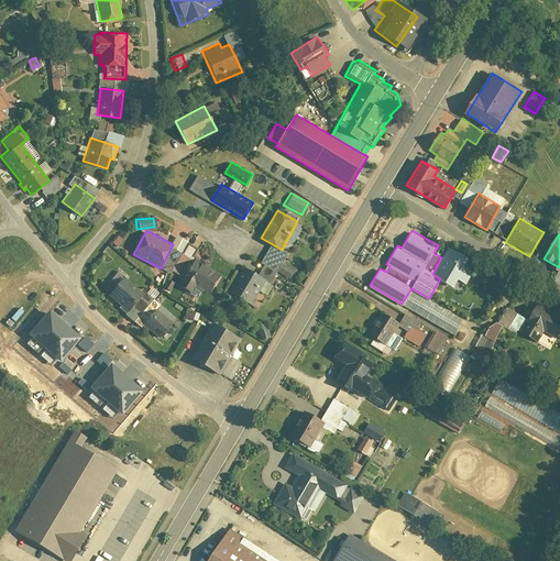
[(184,244),(178,252),(185,257),(191,249),(184,244)]
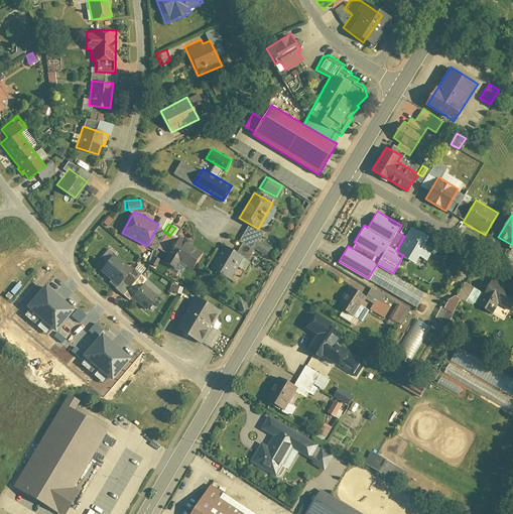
[(430,238),(410,226),(404,236),(396,251),(403,255),(416,262),(430,238)]
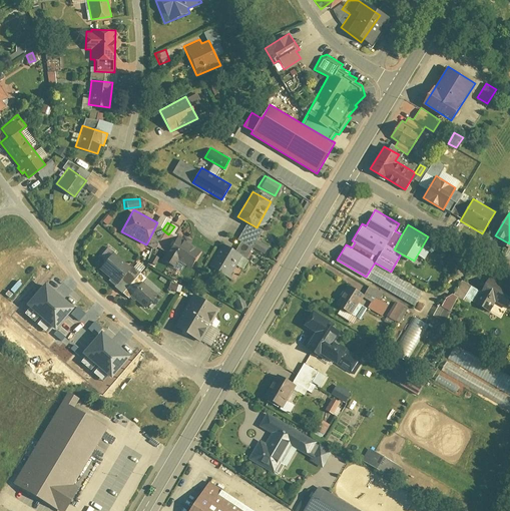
[(201,249),(175,234),(161,259),(174,266),(177,260),(191,268),(201,249)]
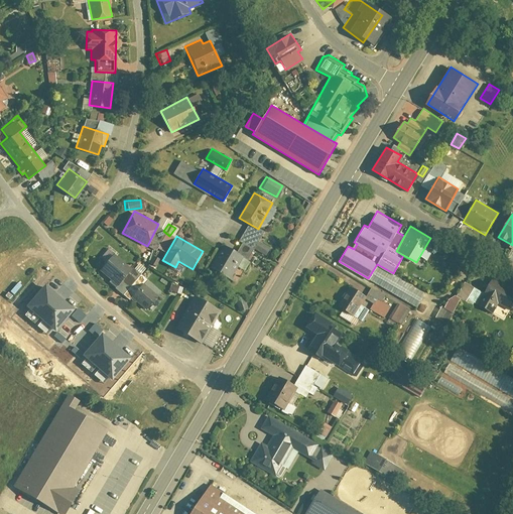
[(244,255),(224,244),(211,267),(231,278),(244,255)]
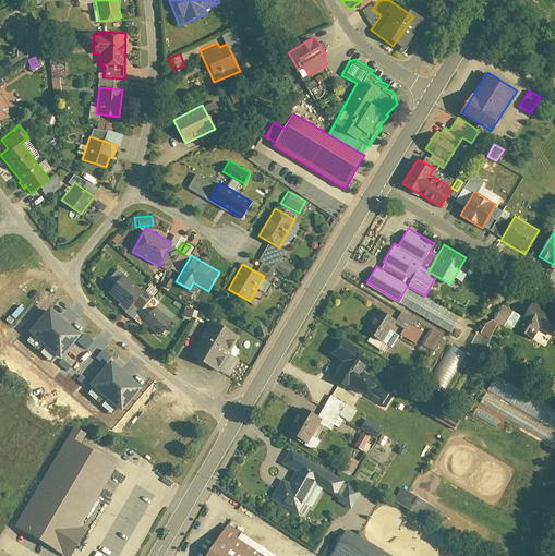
[(142,290),(122,274),(107,291),(127,309),(142,290)]
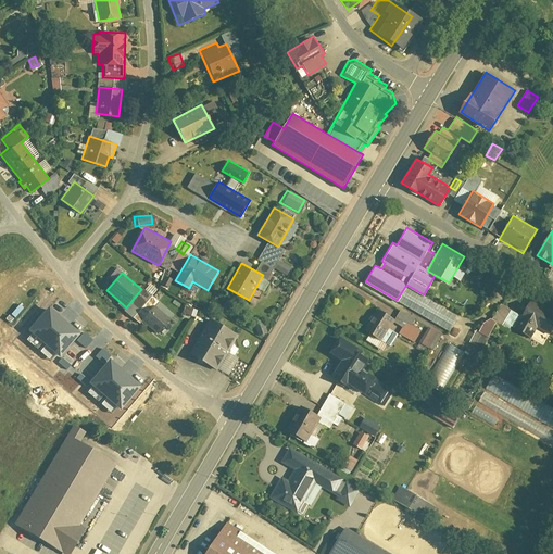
[(552,324),(552,310),(530,299),(515,328),(531,337),(537,327),(549,334),(552,324)]
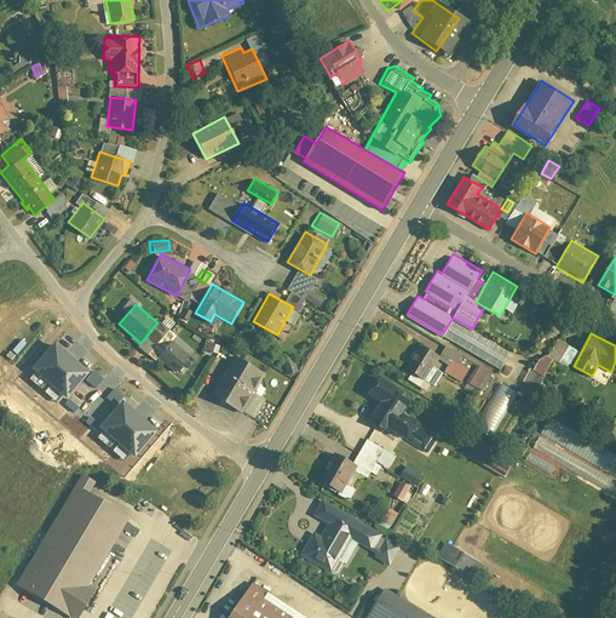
[(189,355),(171,339),(156,356),(174,372),(189,355)]
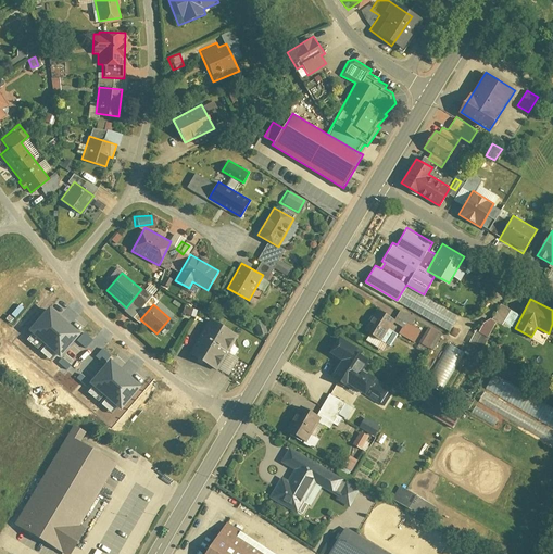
[(61,320),(46,307),(25,330),(41,343),(61,320)]
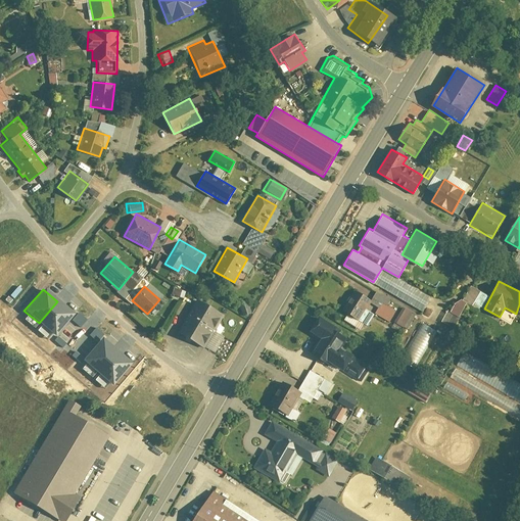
[(370,298),(355,289),(342,309),(358,318),(370,298)]
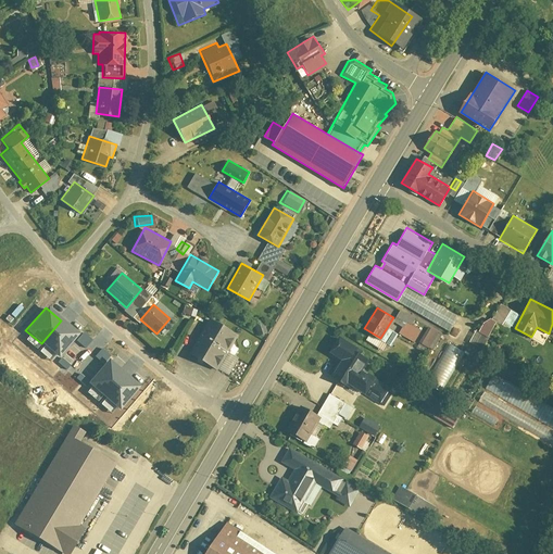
[(238,334),(209,317),(188,353),(217,370),(238,334)]
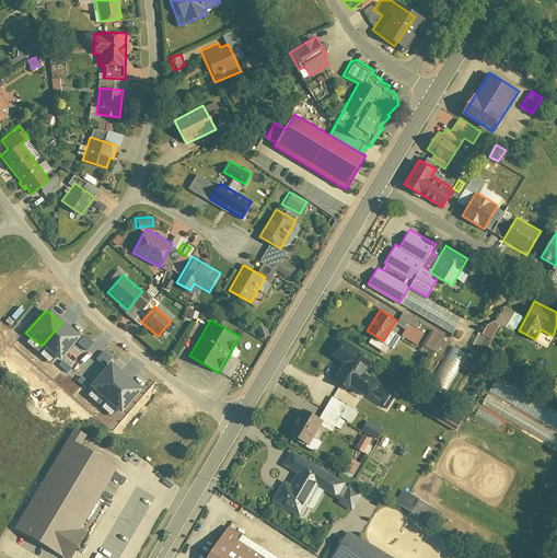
[(485,320),(479,335),(489,338),(495,323),(485,320)]
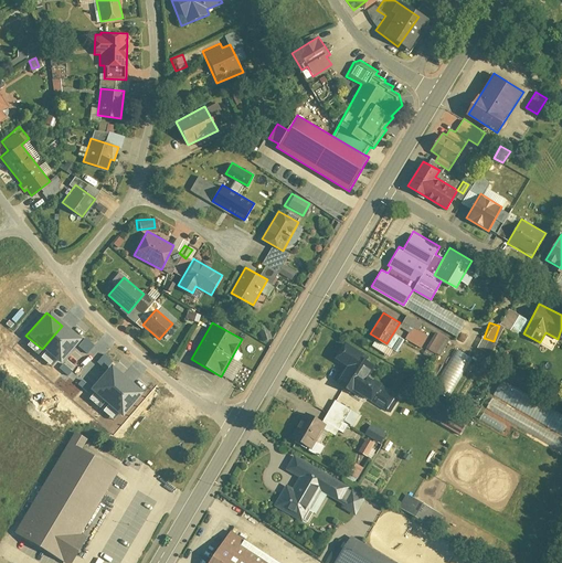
[(77,339),(62,326),(42,349),(57,363),(77,339)]
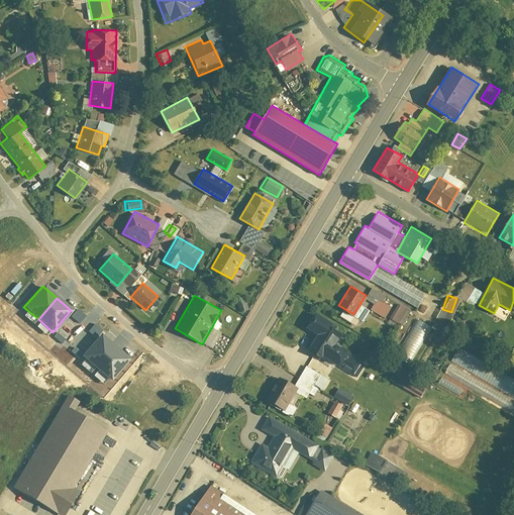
[(399,324),(407,311),(398,304),(389,318),(399,324)]
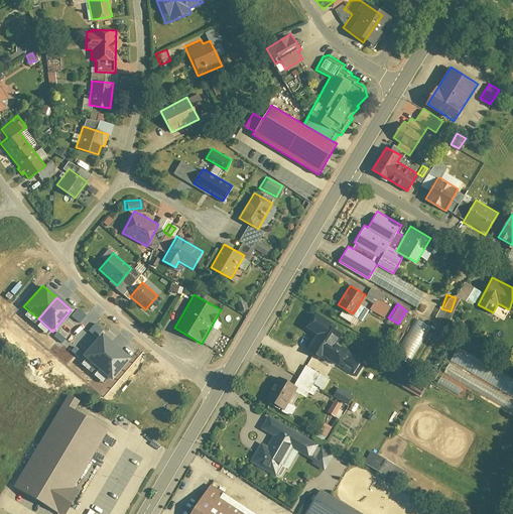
[(443,323),(449,312),(437,306),(432,317),(443,323)]
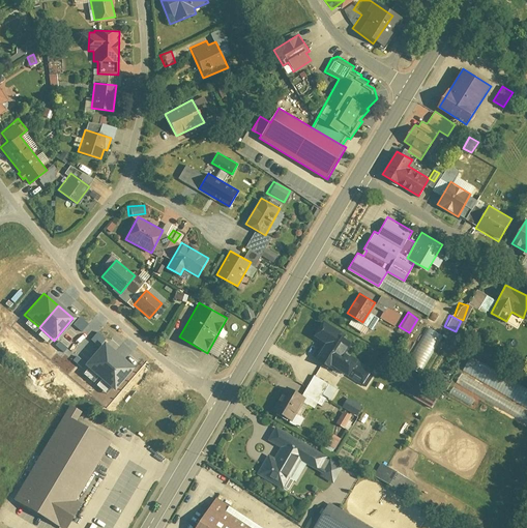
[(353,339),(323,320),(314,335),(326,343),(318,356),(361,383),(371,368),(345,352),(353,339)]
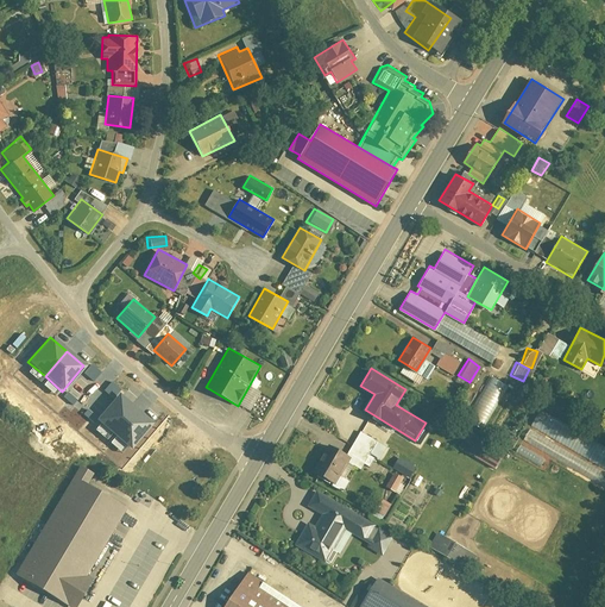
[(479,429),(504,386),(489,376),(462,419),(479,429)]
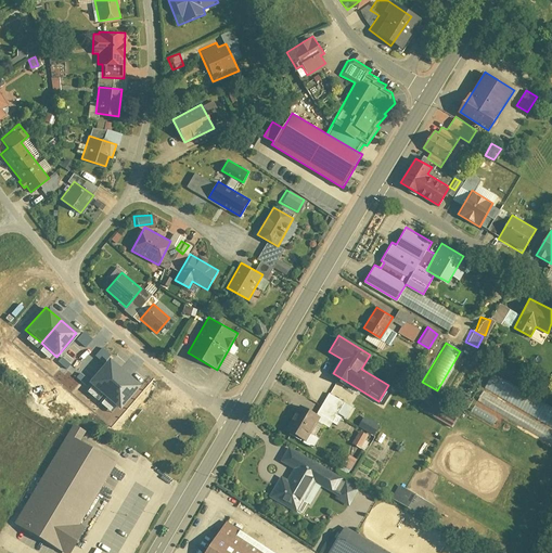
[(122,372),(106,359),(86,382),(102,396),(122,372)]
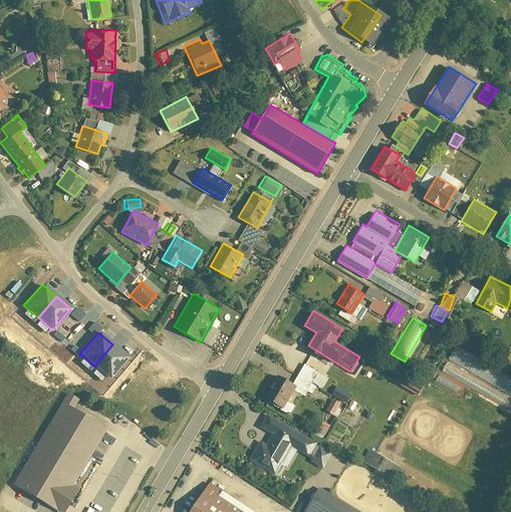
[(126,356),(112,344),(94,366),(108,378),(126,356)]
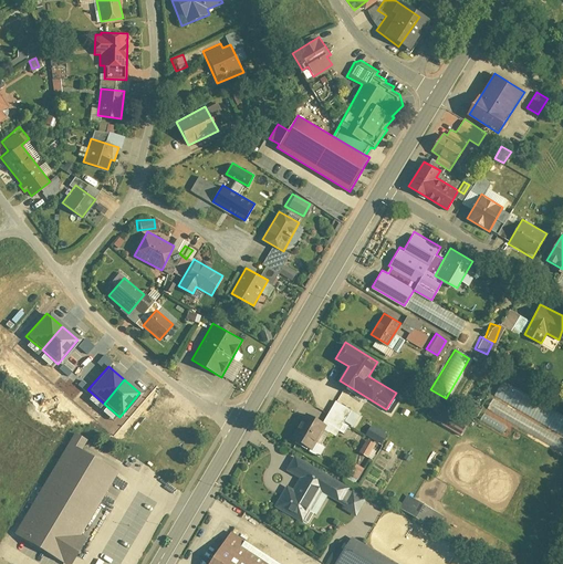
[(490,398),(562,434),(562,413),(498,382),(490,398)]
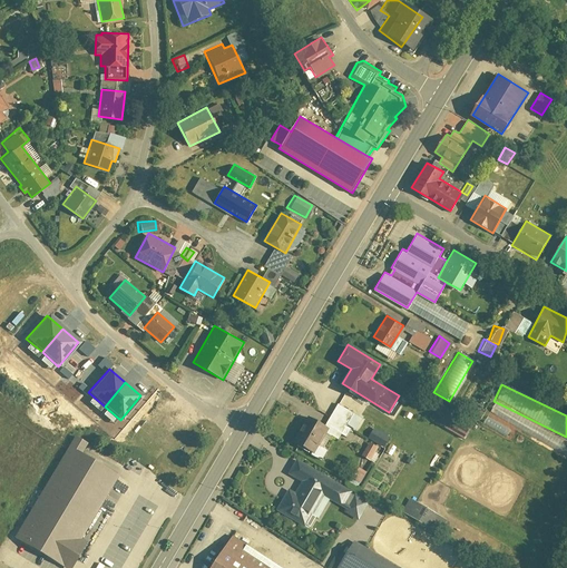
[(492,401),(487,412),(556,449),(561,439),(492,401)]
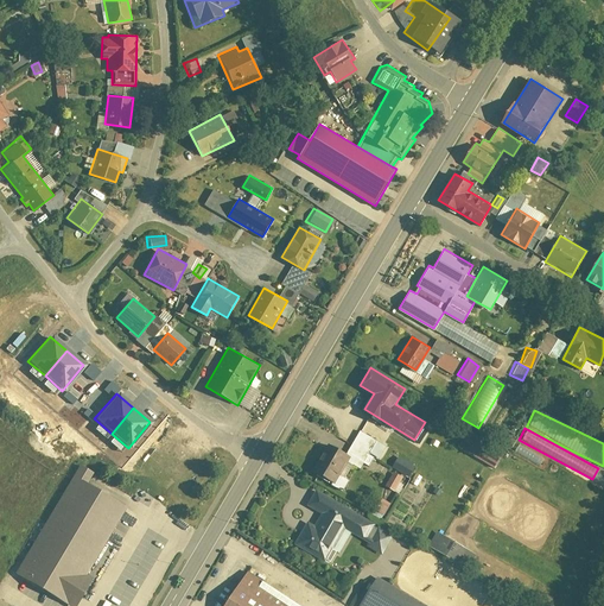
[(455,447),(491,466),(501,449),(463,429),(455,447)]
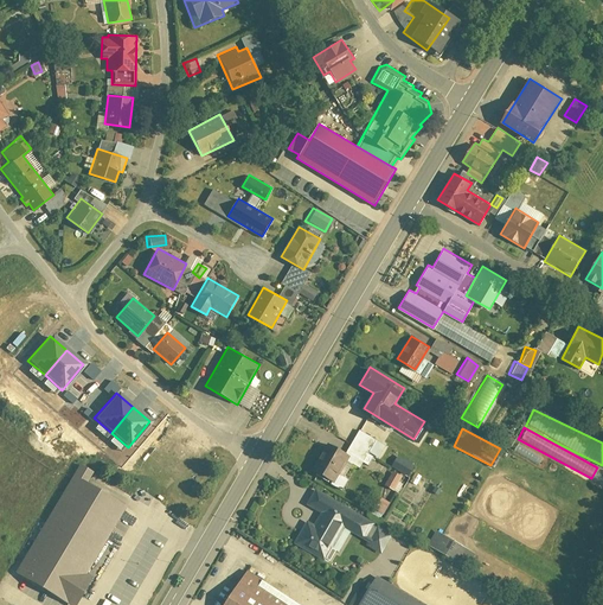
[(512,449),(536,464),(540,457),(517,441),(512,449)]
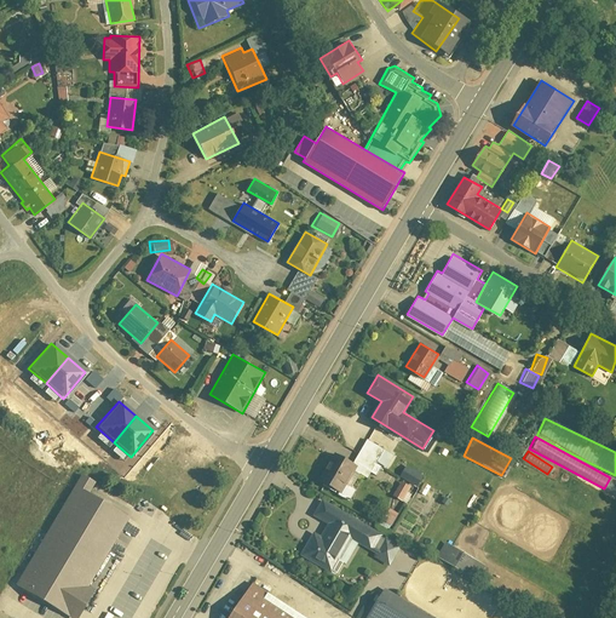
[(356,464),(335,452),(320,479),(340,491),(356,464)]
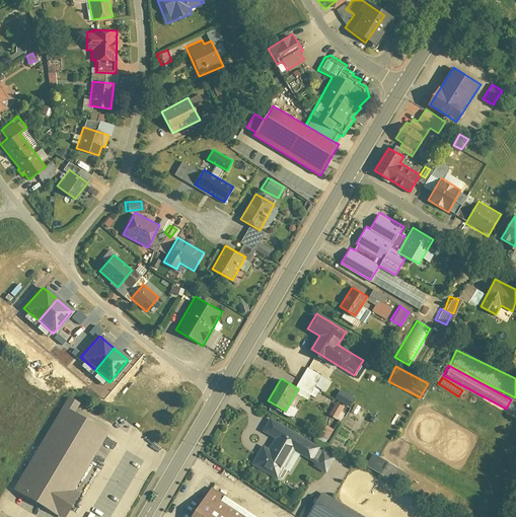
[(338,387),(332,397),(347,407),(353,396),(338,387)]
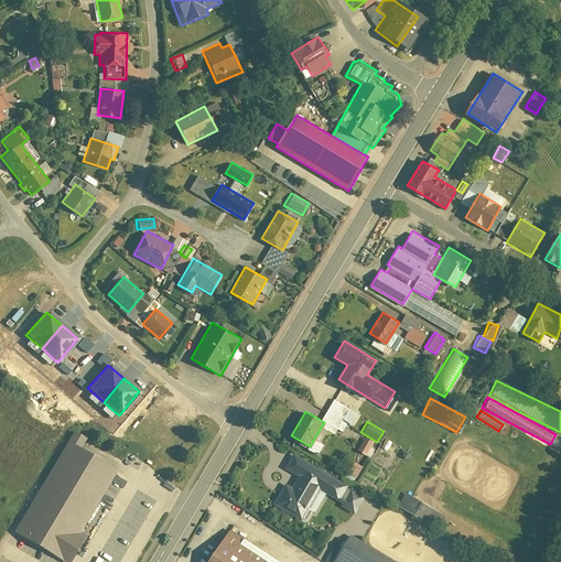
[(66,430),(4,530),(56,561),(64,561),(81,537),(73,532),(111,468),(75,446),(81,439),(66,430)]
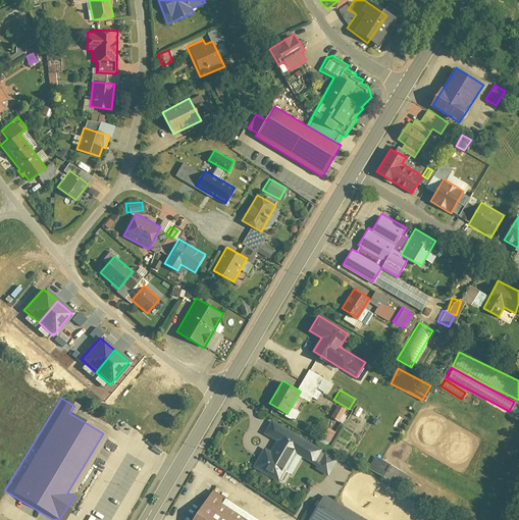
[(328,418),(340,422),(345,408),(333,404),(328,418)]
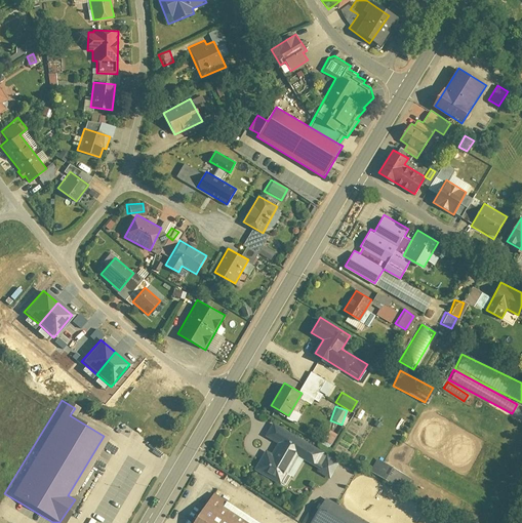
[(338,459),(273,421),(266,435),(279,443),(273,452),(267,449),(256,468),(283,483),(298,456),(329,474),(338,459)]
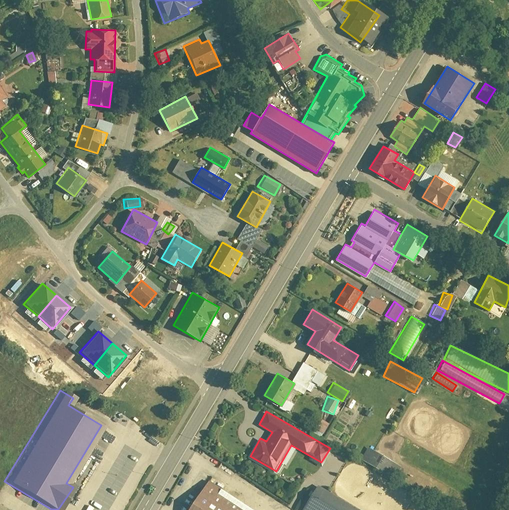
[(316,419),(312,430),(321,434),(325,422),(316,419)]
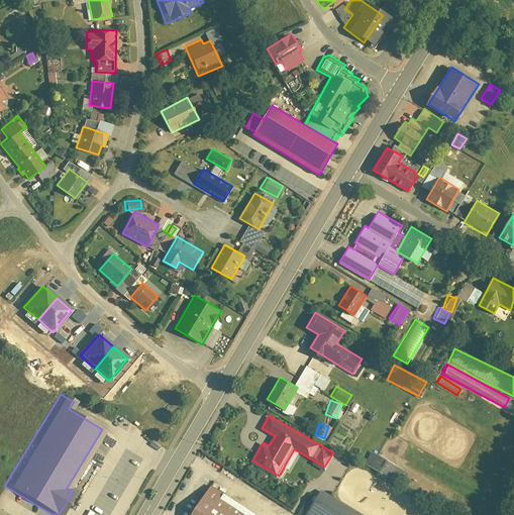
[(409,471),(372,449),(365,462),(401,484),(409,471)]
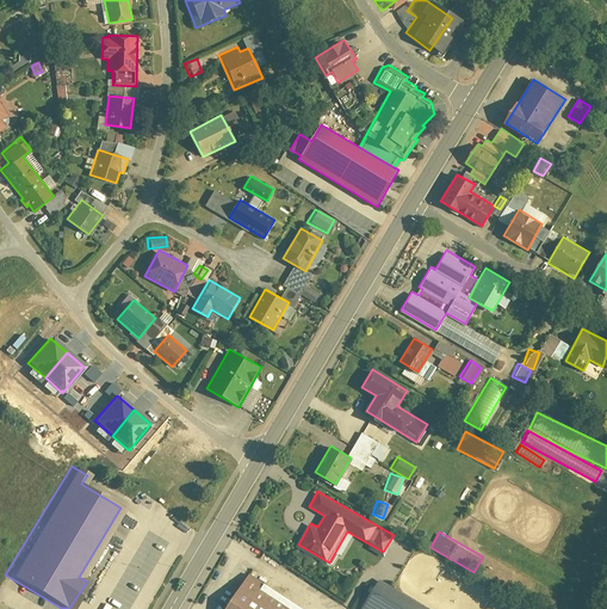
[(304,608),(251,573),(227,608),(304,608)]
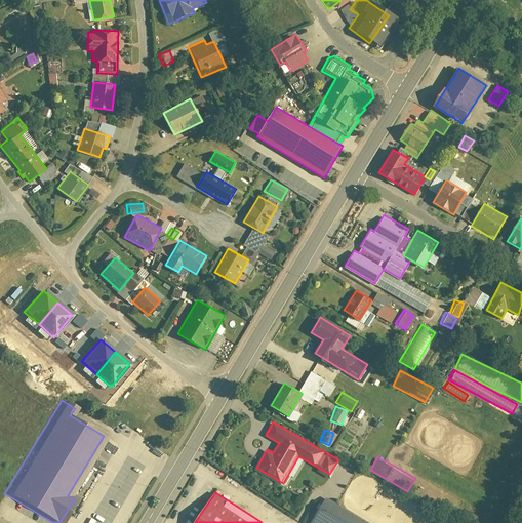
[(369,522),(326,496),(310,522),(369,522)]
